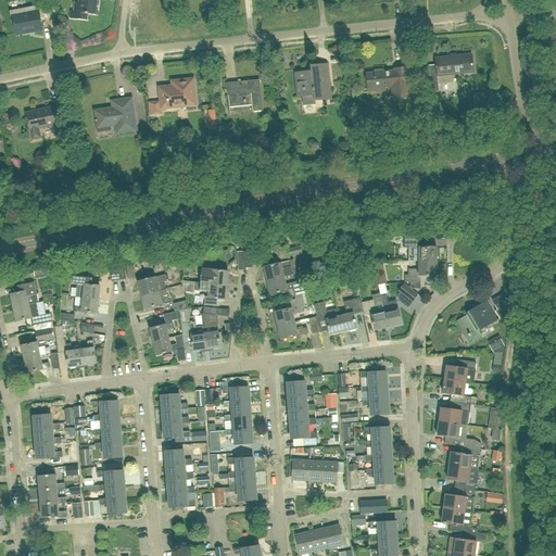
[(79,0),(79,2),(75,2),(74,11),(71,11),(70,19),(87,21),(88,14),(96,14),(97,0),(79,0)]
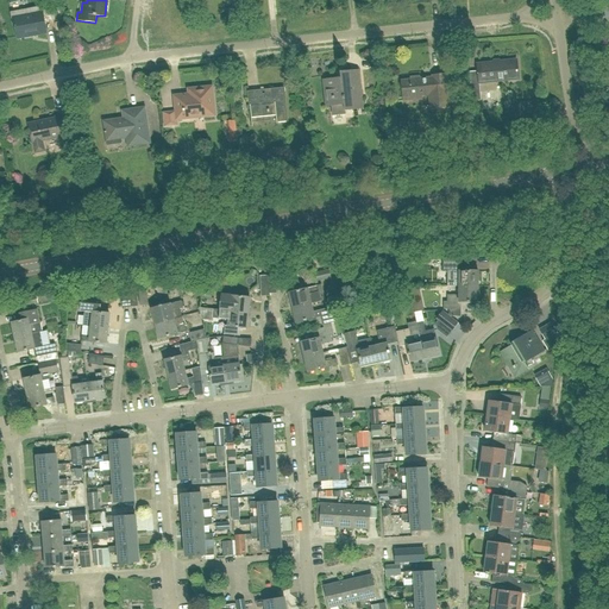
[(43,12),(14,17),(18,38),(46,33),(44,22),(51,20),(49,6),(42,7),(43,12)]
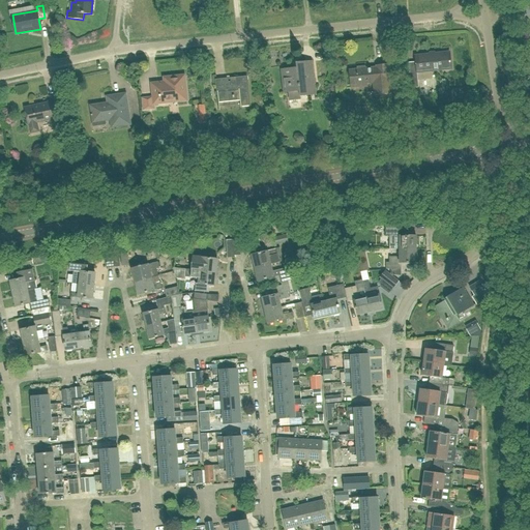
[(449,53),(414,56),(415,62),(408,63),(411,88),(418,88),(416,72),(450,69),(449,53)]
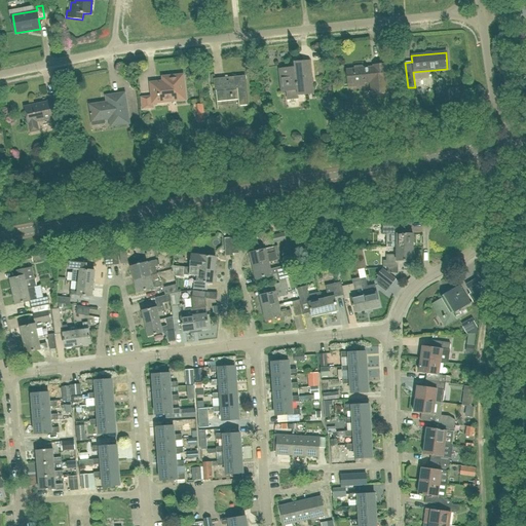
[(282,91),(296,89),(297,96),(312,94),(309,62),(294,63),(294,68),(279,70),(282,91)]
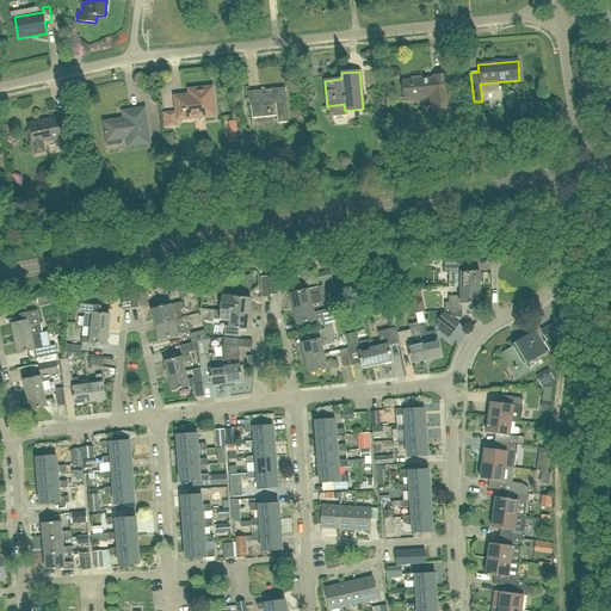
[(411,80),(402,80),(403,102),(424,100),(423,97),(430,96),(431,111),(451,109),(449,94),(450,94),(449,76),(448,76),(448,74),(433,75),(433,78),(421,79),(421,76),(411,78),(411,80)]
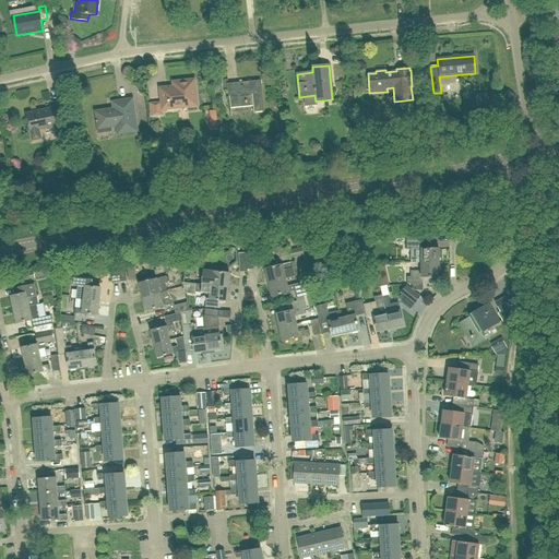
[(162,102),(150,103),(151,116),(163,115),(162,109),(197,107),(194,80),(185,81),(185,85),(159,87),(162,102)]
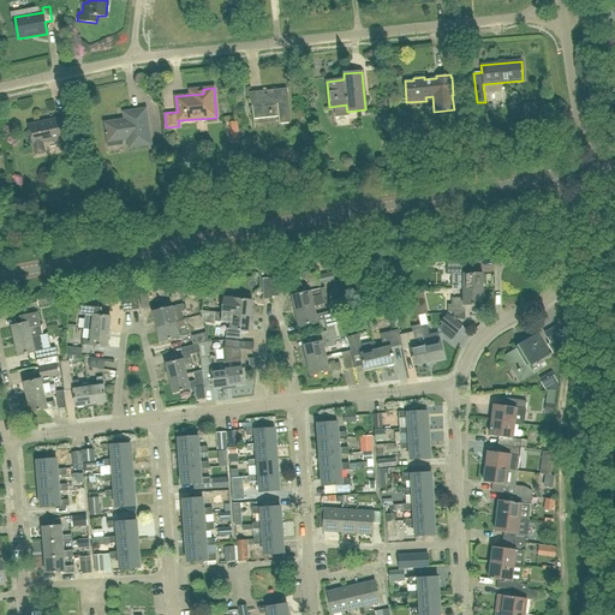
[(251,106),(252,106),(254,119),(279,117),(279,124),(291,123),(287,89),(274,90),(275,94),(263,95),(263,91),(250,93),(251,106)]
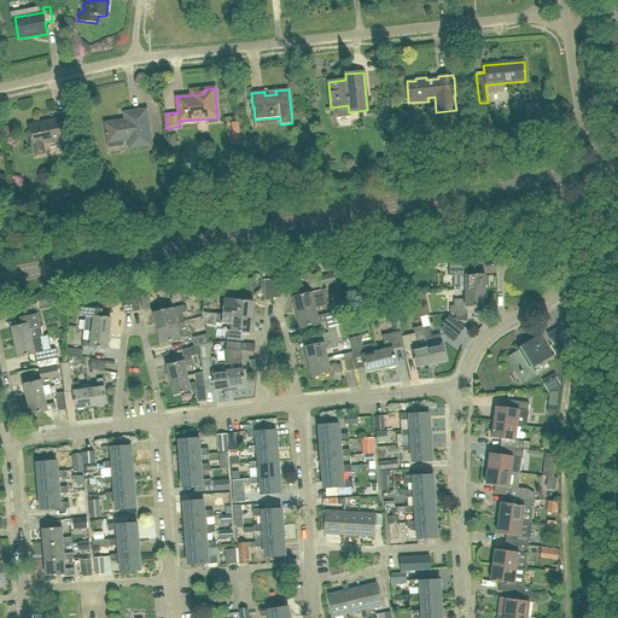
[(151,130),(147,109),(123,112),(124,118),(105,122),(109,149),(124,146),(123,141),(134,139),(135,149),(150,146),(147,132),(151,130)]
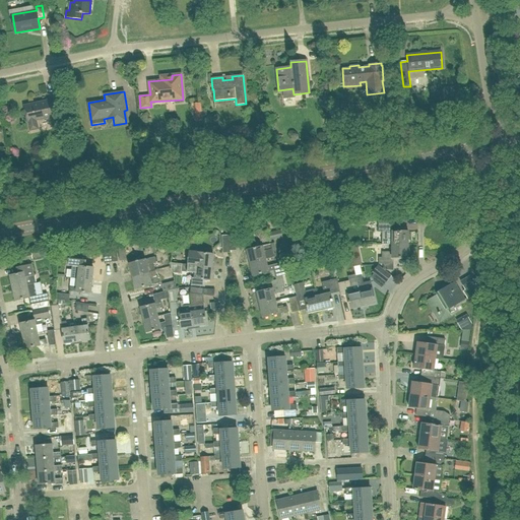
[(24,106),(27,123),(29,132),(39,130),(37,121),(59,116),(55,98),(47,100),(48,101),(24,106)]
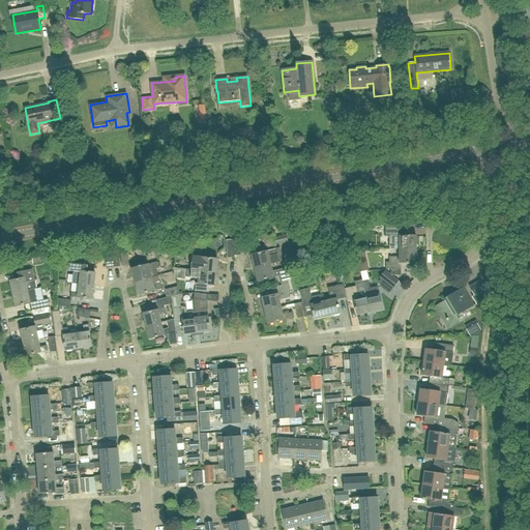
[(130,142),(138,140),(137,133),(128,134),(130,142)]
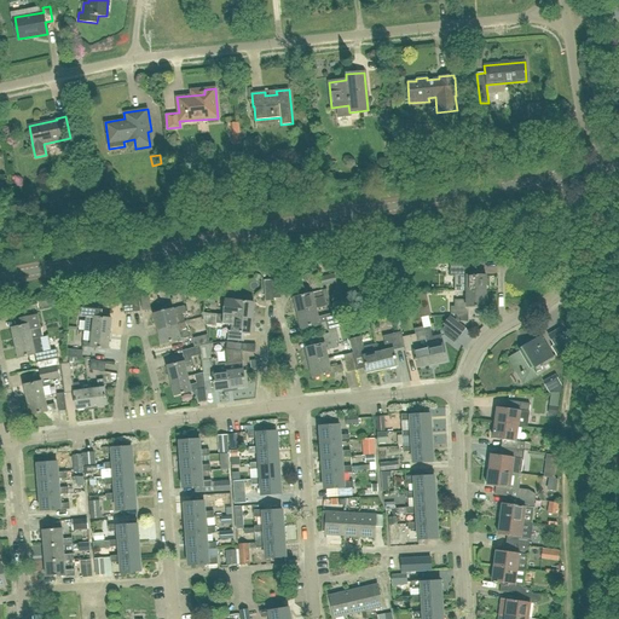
[(319,278),(322,287),(336,283),(335,276),(319,278)]
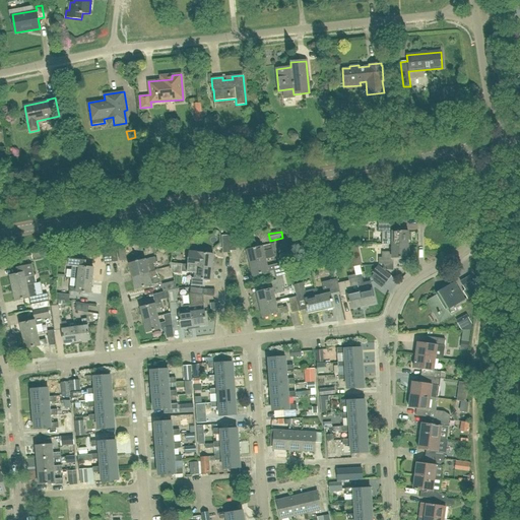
[(392,245),(408,245),(408,232),(382,232),(382,238),(392,238),(392,245)]
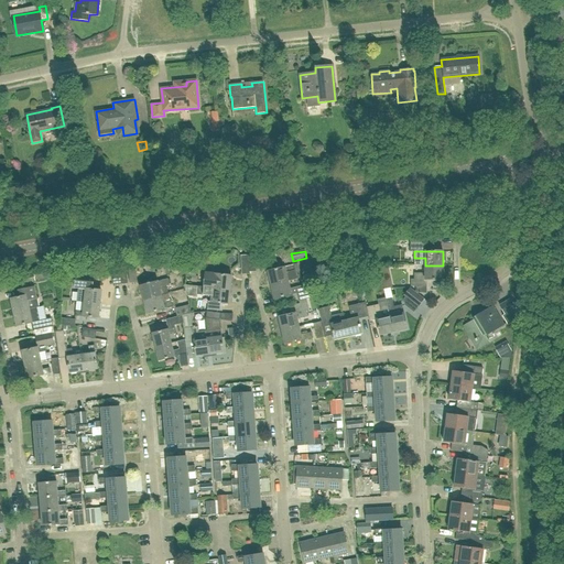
[(250,272),(249,260),(240,260),(242,274),(250,274),(249,272),(250,272)]
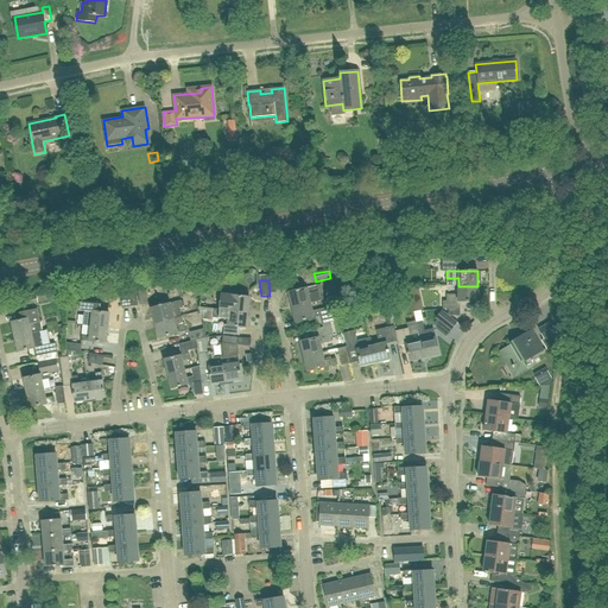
[(292,308),(310,303),(309,295),(321,292),(318,285),(287,292),(292,308)]
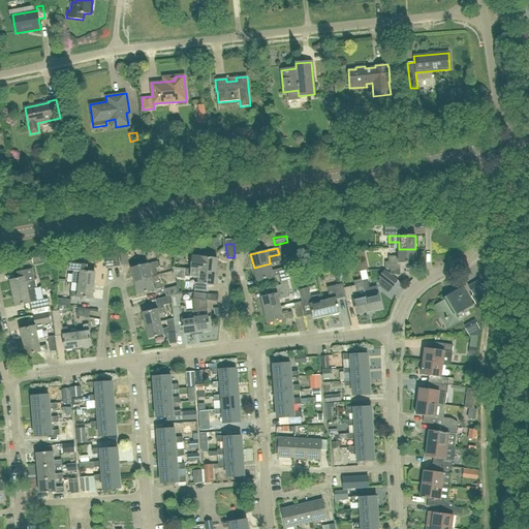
[(415,249),(399,249),(399,256),(389,256),(389,261),(385,261),(385,269),(400,269),(400,262),(415,262),(415,249)]
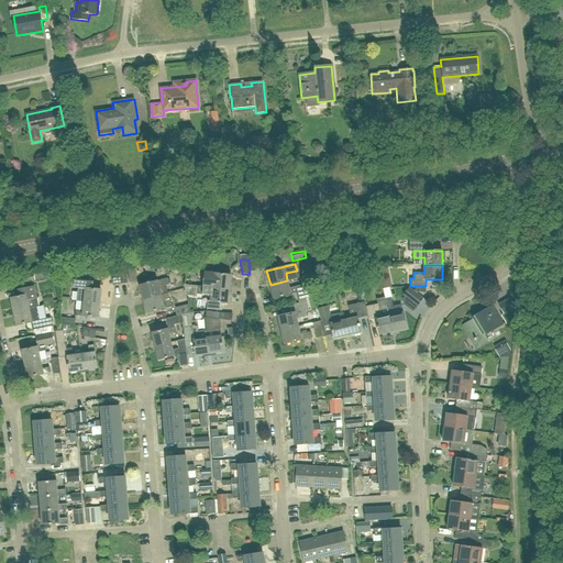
[(212,287),(229,289),(231,275),(214,274),(214,272),(201,271),(200,279),(205,279),(203,287),(212,287)]
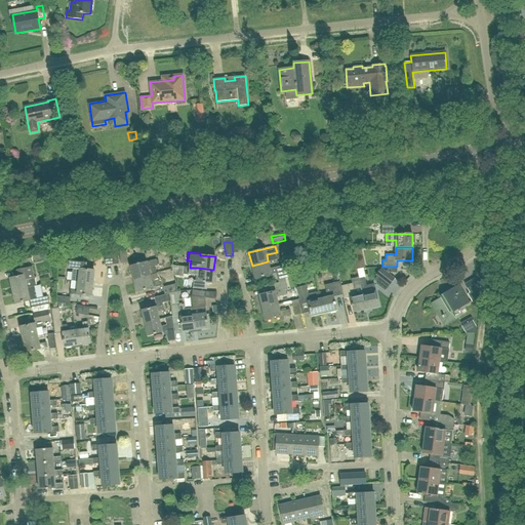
[(19,257),(21,264),(33,261),(32,254),(19,257)]
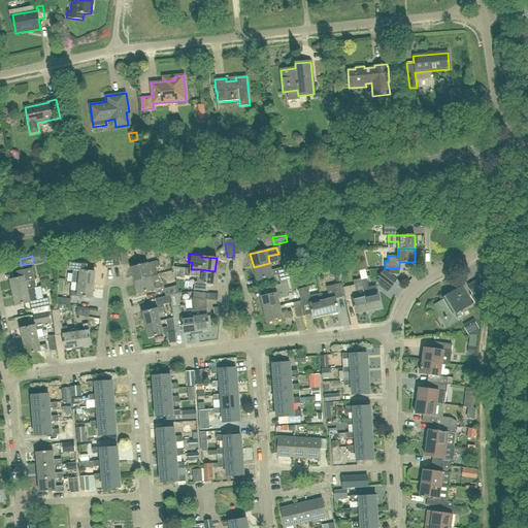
[(134,281),(158,274),(156,267),(159,266),(157,261),(132,267),(134,281)]
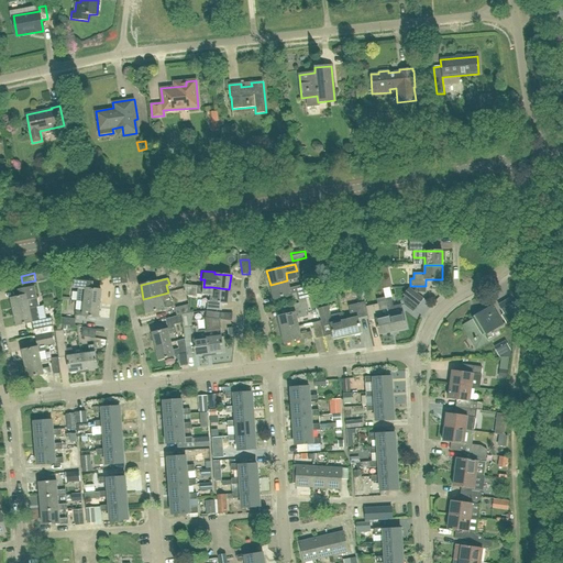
[(77,300),(100,304),(102,289),(88,288),(88,280),(75,279),(75,287),(78,288),(77,300)]
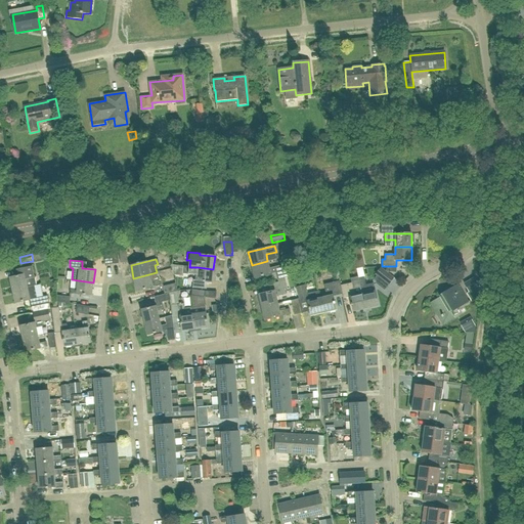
[(267,261),(252,265),(255,278),(275,273),(277,280),(290,277),(289,270),(280,271),(279,266),(269,268),(267,261)]
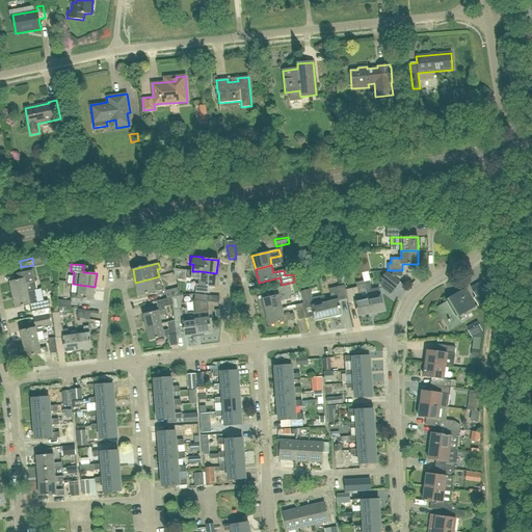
[(12,294),(36,290),(35,282),(33,269),(22,272),(24,278),(10,282),(12,294)]
